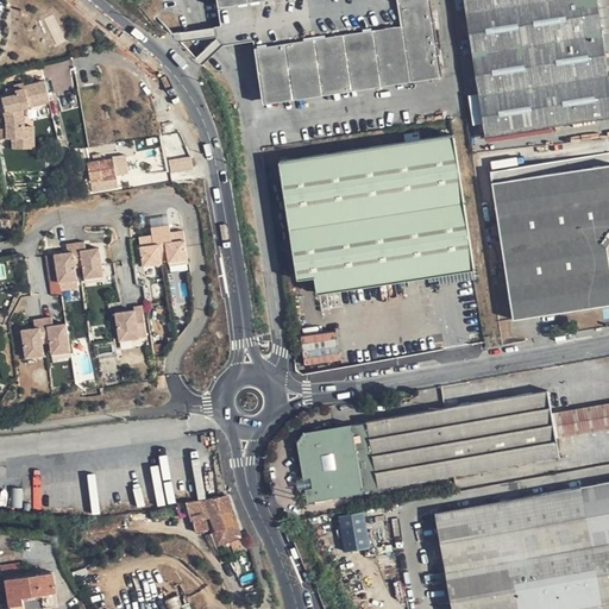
[(429,0),(217,0),(221,26),(251,22),(263,99),(441,73),(429,0)]
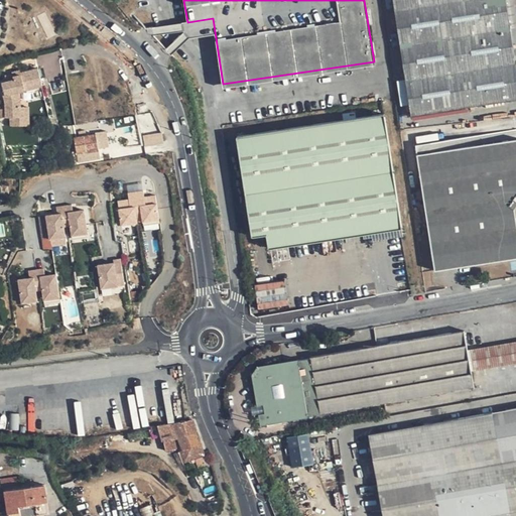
[(515,99),(515,68),(510,29),(506,0),(393,0),(411,116),(431,113),(515,99)]
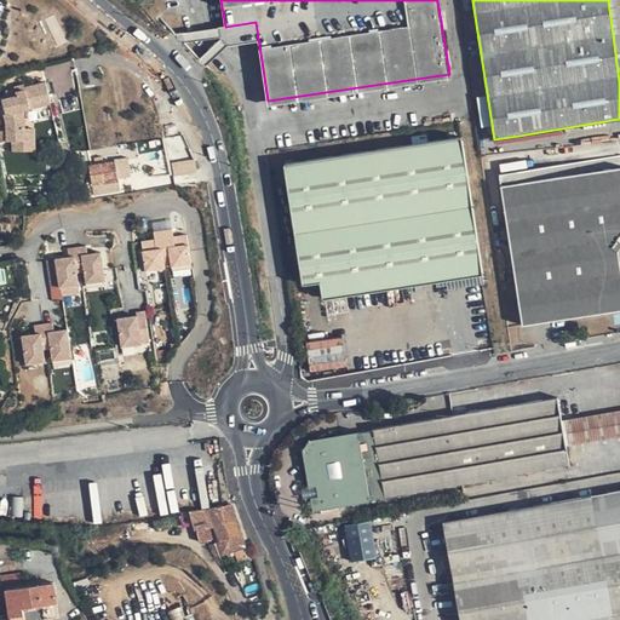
[(619,33),(619,0),(608,0),(613,35),(619,33)]
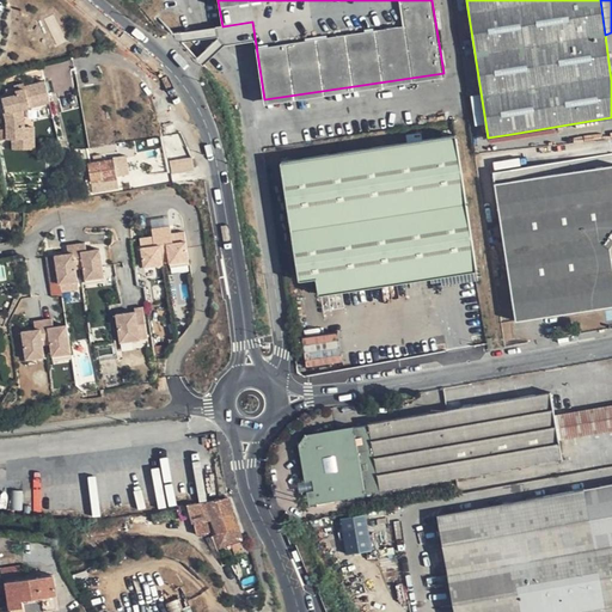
[(19,85),(19,87),(20,95),(12,96),(6,98),(8,112),(7,114),(8,120),(8,140),(12,140),(26,140),(28,124),(28,118),(26,117),(24,106),(53,99),(49,80),(29,85),(28,83),(19,85)]
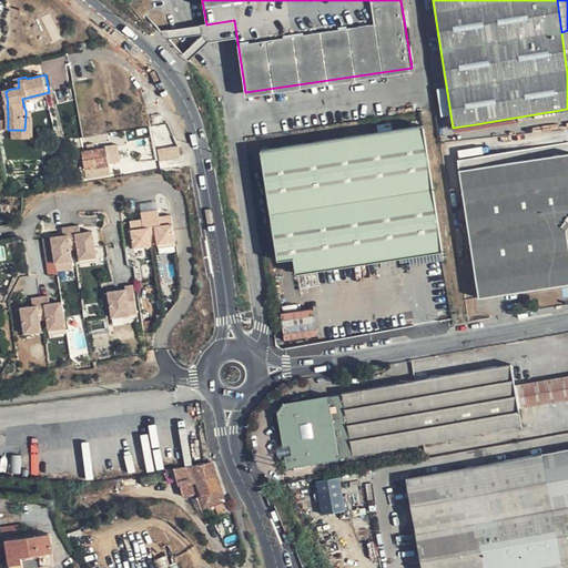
[(33,115),(26,115),(24,130),(11,130),(11,138),(33,138),(33,115)]
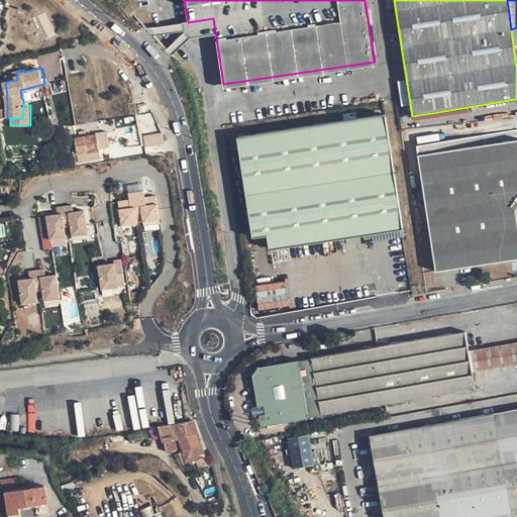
[(387,116),(240,137),(254,236),(270,234),(272,248),(404,228),(387,116)]
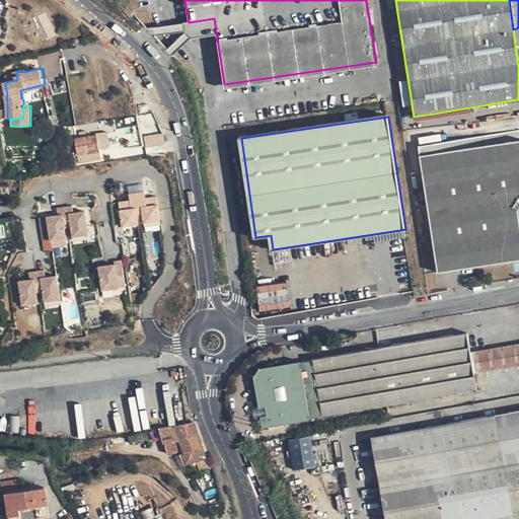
[(105,133),(96,134),(98,146),(108,144),(105,133)]
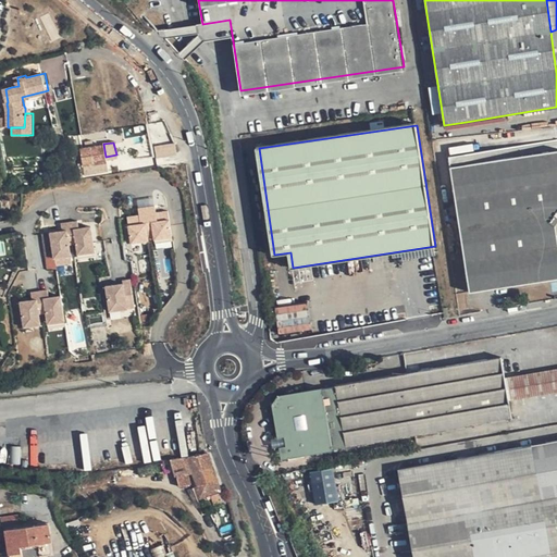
[(106,157),(103,144),(79,149),(83,166),(86,166),(107,162),(106,157)]
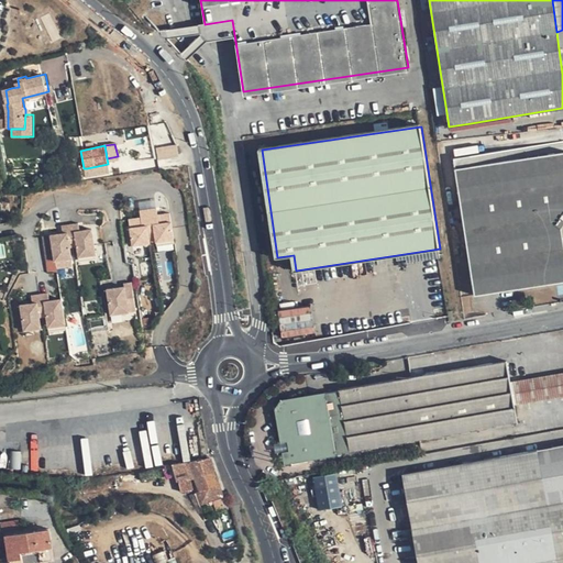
[(177,145),(155,150),(157,159),(179,155),(177,145)]
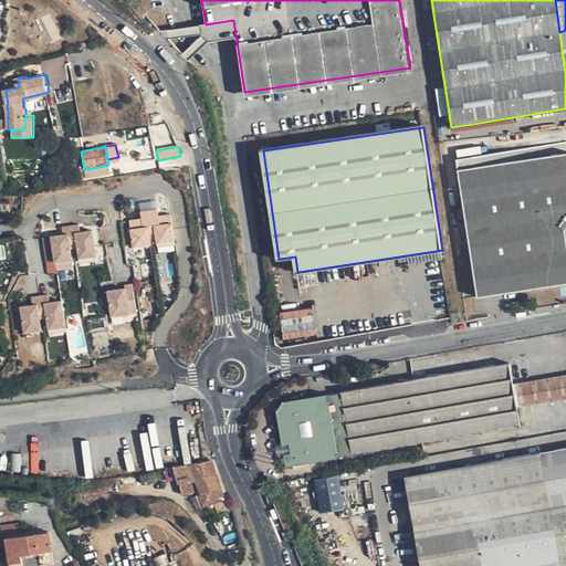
[(565,148),(457,166),(477,295),(565,281),(565,249),(564,229),(565,224),(565,148)]
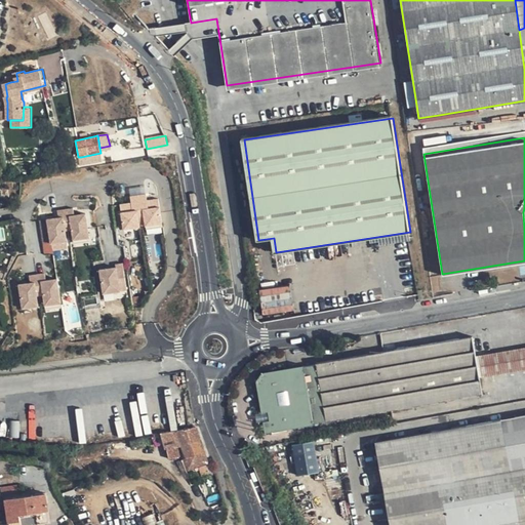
[(103,162),(101,153),(81,157),(83,165),(103,162)]
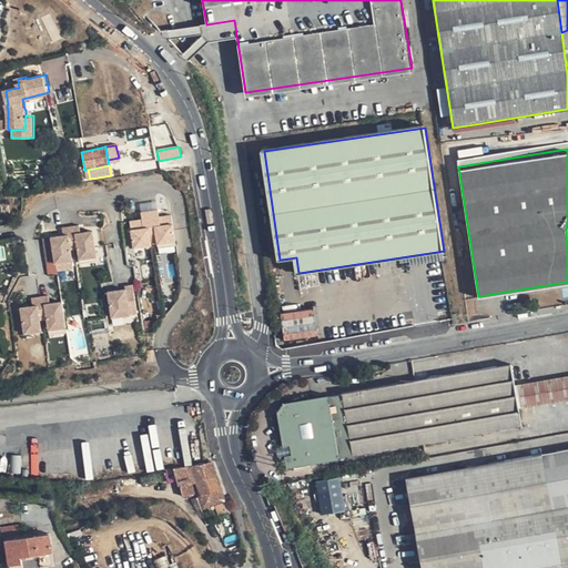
[(159,209),(141,211),(142,219),(143,223),(139,223),(138,219),(131,221),(134,246),(153,244),(151,233),(156,233),(158,243),(174,241),(171,214),(164,215),(164,220),(160,220),(160,215),(159,209)]
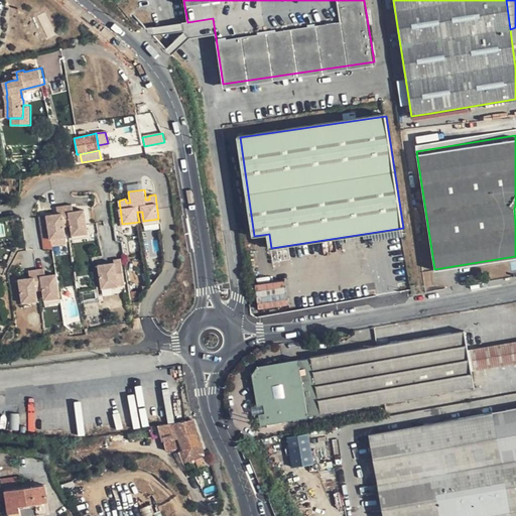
[(74,204),(58,207),(59,213),(59,217),(56,218),(55,214),(48,215),(51,239),(68,236),(67,226),(73,225),(75,235),(91,233),(87,209),(79,210),(80,214),(76,215),(75,211),(74,204)]
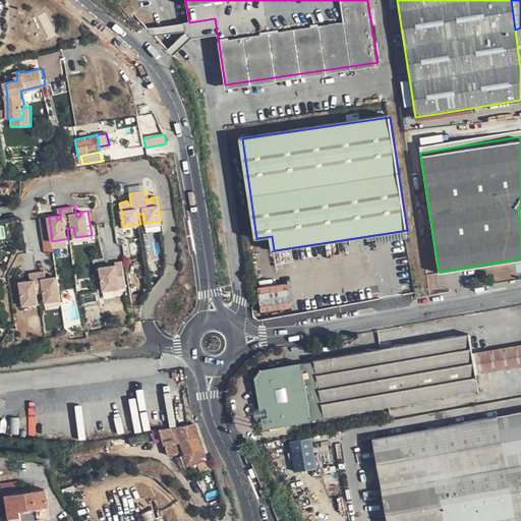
[(45,242),(52,241),(49,217),(42,218),(45,242)]
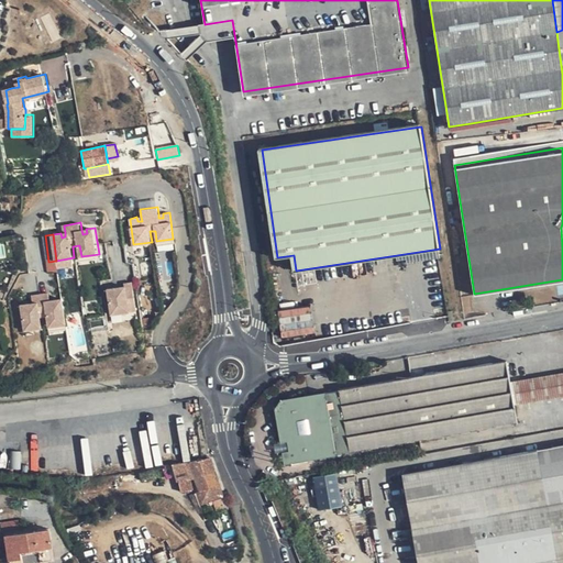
[(123,283),(119,284),(120,287),(116,288),(114,284),(106,285),(110,311),(136,307),(131,278),(123,279),(123,283)]
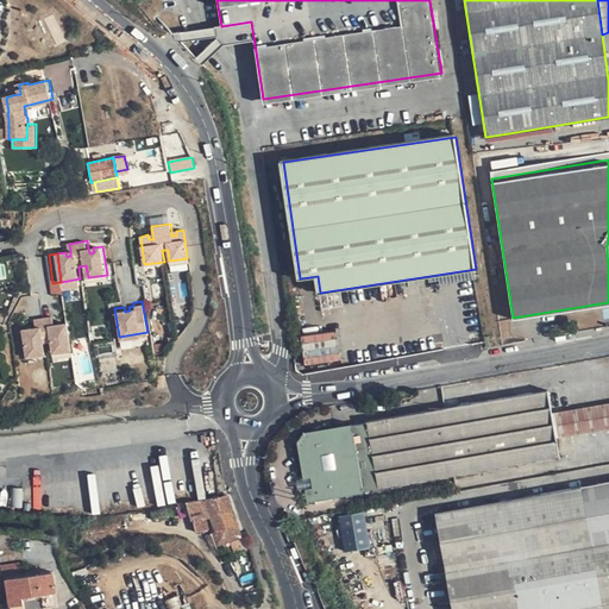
[(52,314),(36,316),(37,325),(37,330),(32,331),(31,326),(23,327),(27,355),(45,352),(43,340),(51,339),(54,351),(71,349),(67,320),(60,321),(60,326),(55,327),(54,322),(52,314)]
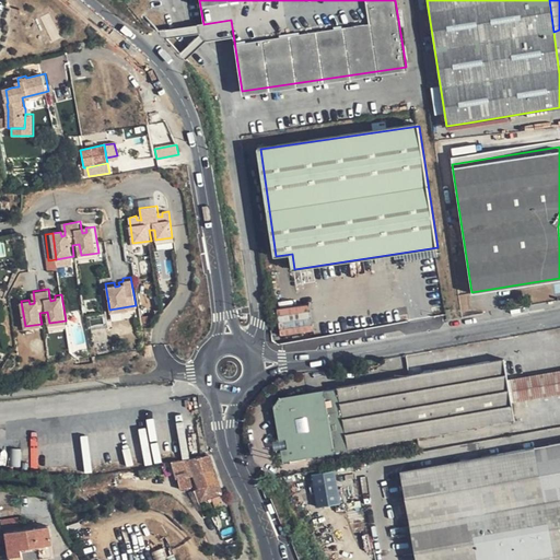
[(312,304),(279,306),(281,334),(314,331),(312,304)]
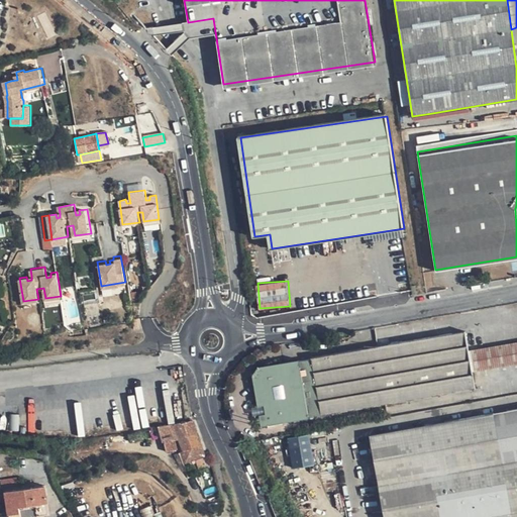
[(466,331),(376,347),(386,404),(476,389),(473,372),(516,363),(516,342),(469,350),(466,331)]
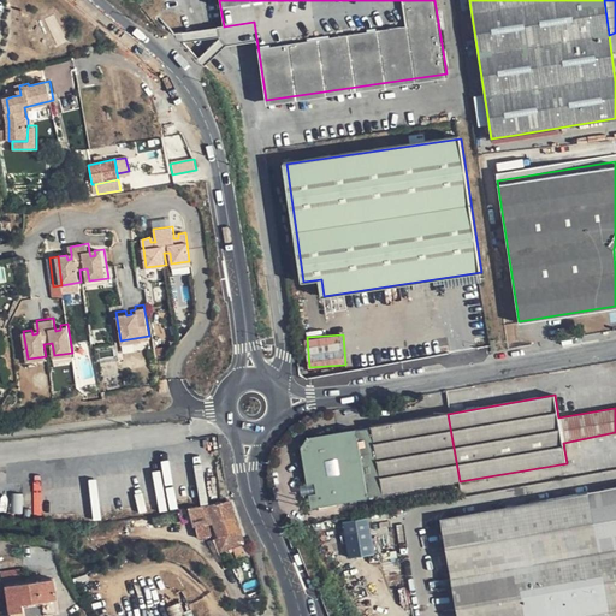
[(302,446),(307,479),(308,484),(315,484),(318,493),(311,495),(312,501),(313,507),(460,481),(448,414),(307,438),(302,446)]
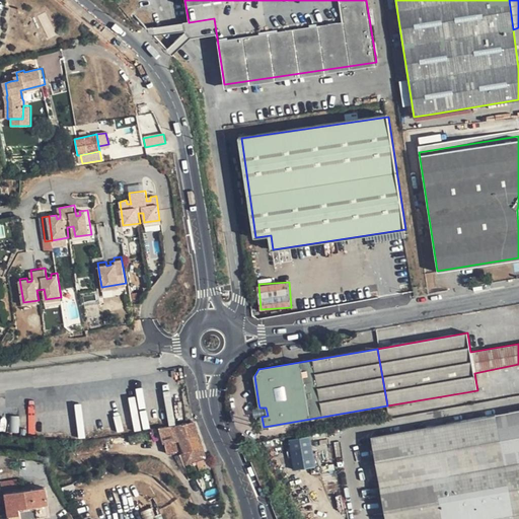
[(257,422),(263,422),(262,417),(268,416),(266,408),(260,408),(258,403),(254,404),(257,422)]
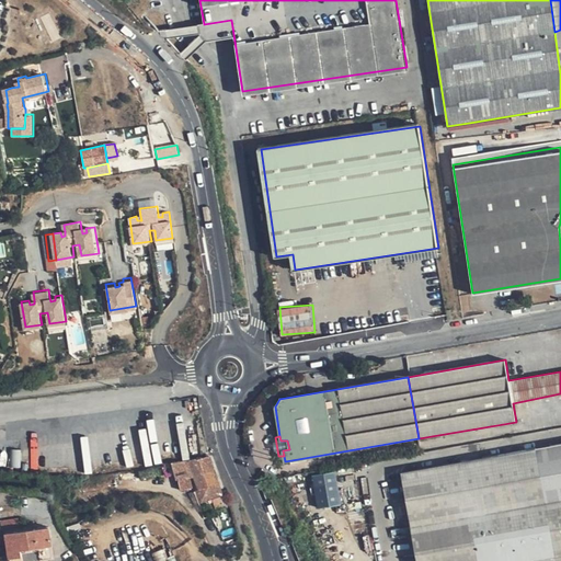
[(418,560),(528,560),(560,556),(560,443),(401,473),(418,560)]
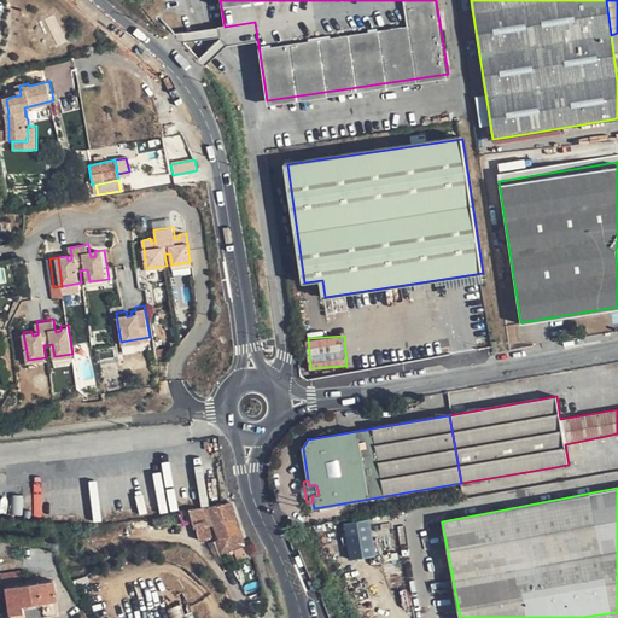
[(222,553),(233,549),(244,546),(245,544),(233,503),(213,506),(220,538),(219,540),(222,553)]
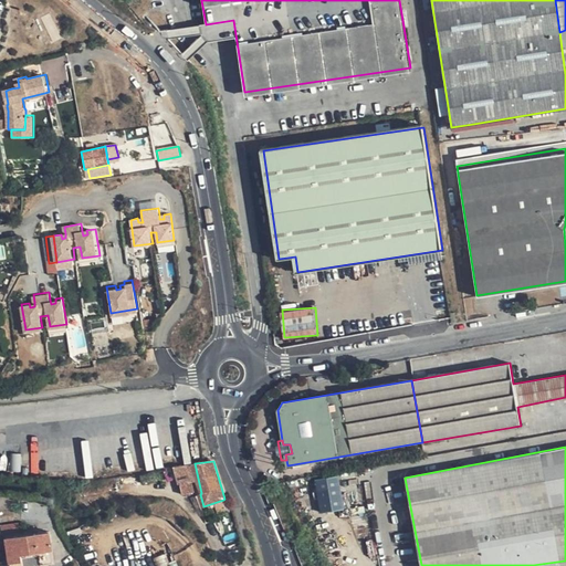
[(192,482),(190,464),(174,468),(180,484),(192,482)]
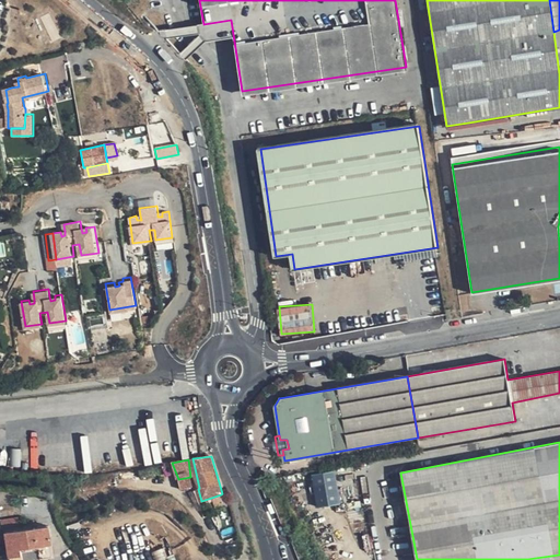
[(316,505),(341,503),(338,470),(314,473),(316,505)]
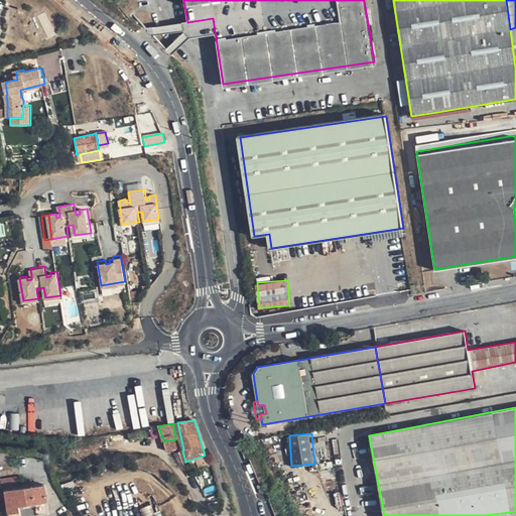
[(195,459),(200,470),(208,467),(204,456),(195,459)]
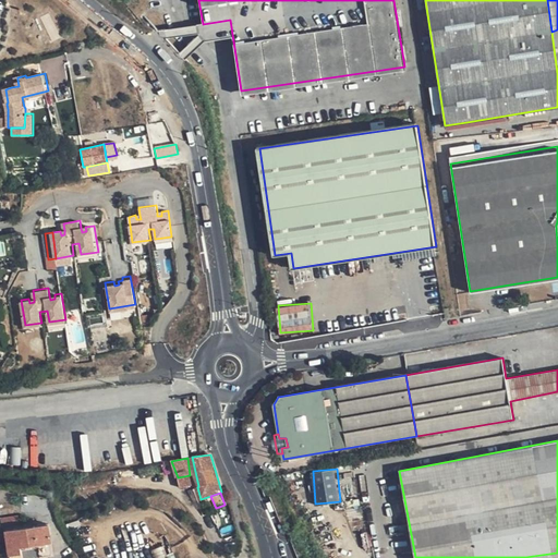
[(41,556),(53,555),(48,524),(7,531),(11,557),(22,557),(21,547),(40,545),(41,556)]
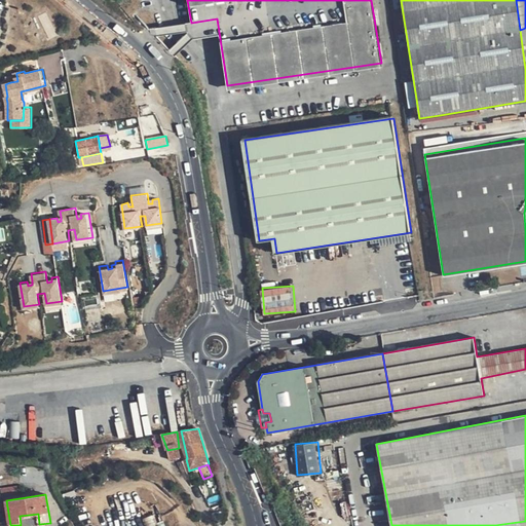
[(38,514),(20,516),(21,525),(29,525),(39,524),(38,514)]
